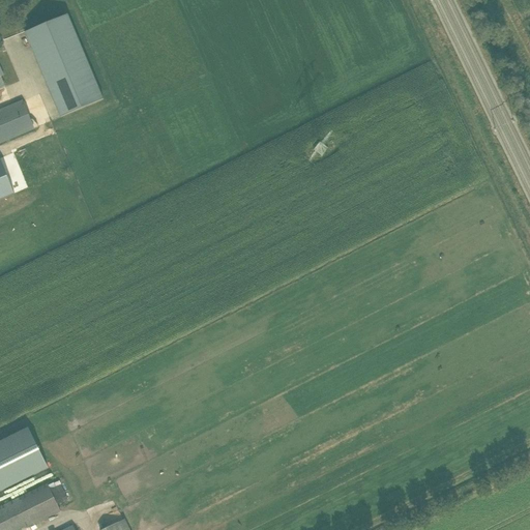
[(60,117),(104,99),(67,15),(25,32),(60,117)]
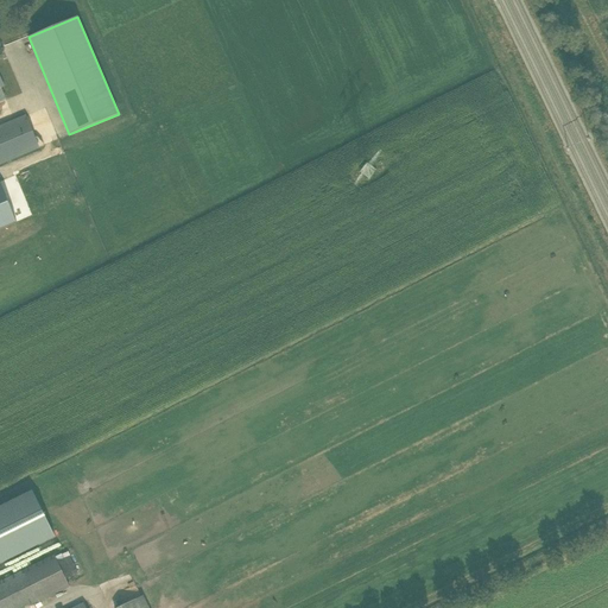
[(0,164),(38,149),(25,118),(0,127),(0,164)]
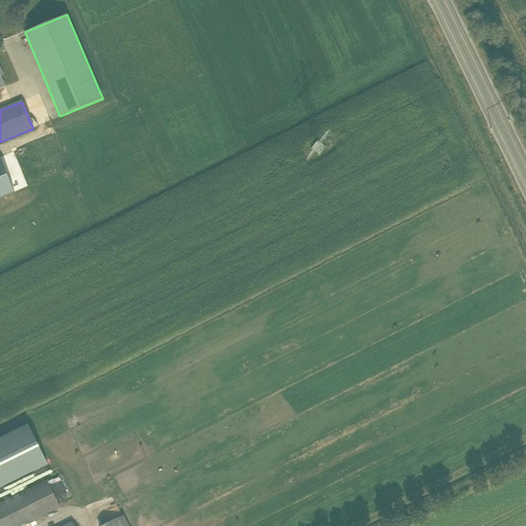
[(318,153),(324,147),(317,142),(312,149),(318,153)]
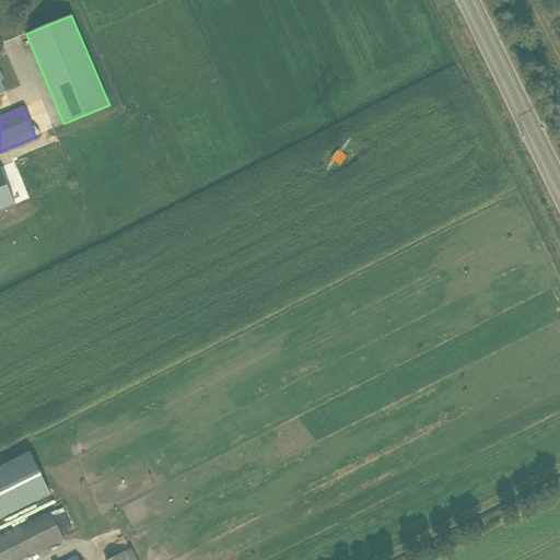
[(0,210),(15,205),(14,201),(0,167),(0,210)]
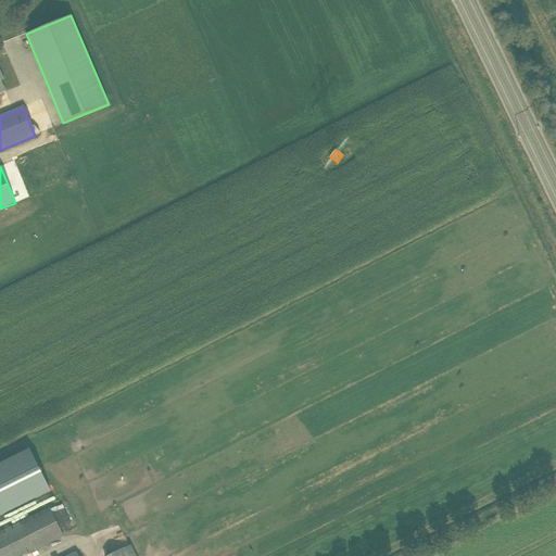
[(15,458),(0,466),(0,519),(37,502),(15,458)]
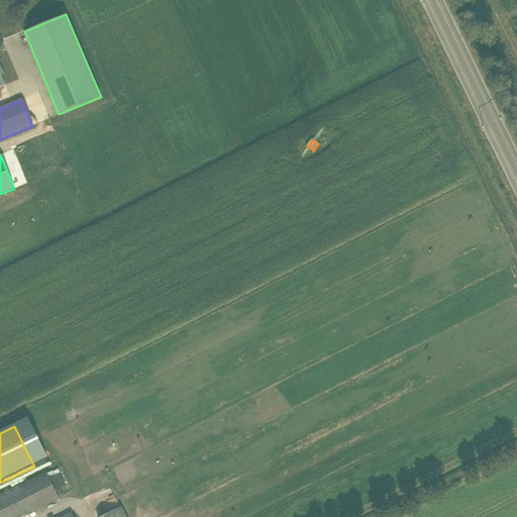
[(0,495),(0,516),(20,516),(60,498),(57,493),(67,487),(59,472),(48,477),(45,472),(20,485),(0,495)]
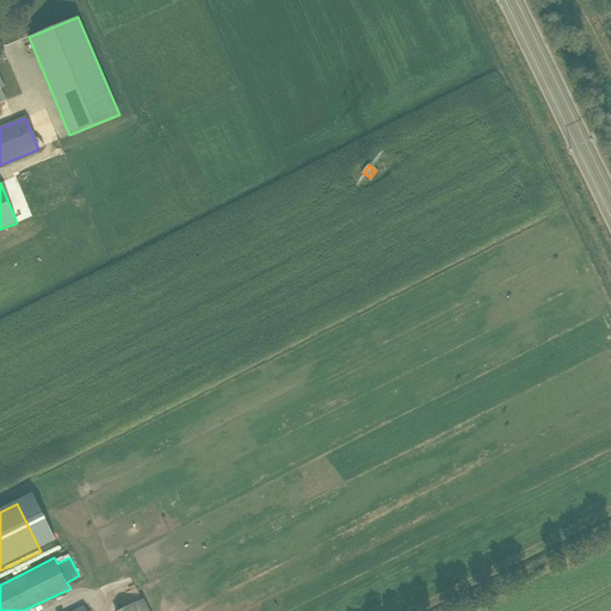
[(149,610),(144,598),(117,610),(149,610)]
